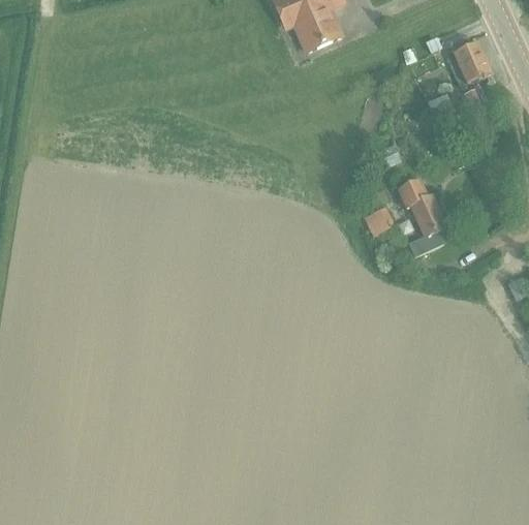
[(307,51),(341,36),(329,8),(343,2),(342,0),(274,0),(286,27),(294,23),(307,51)]
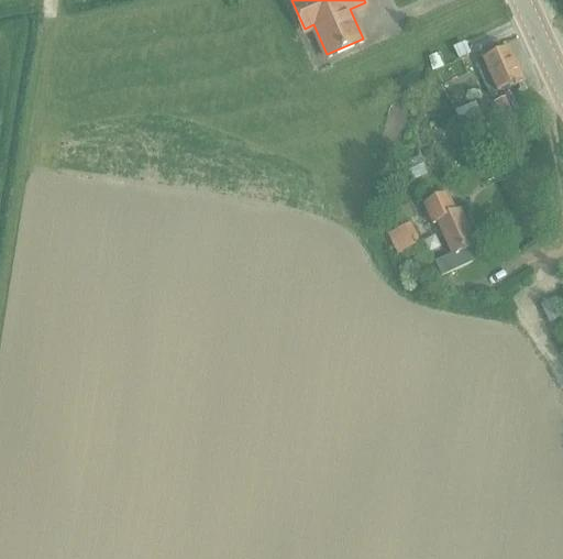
[(499,39),(479,47),(488,67),(481,70),(489,90),(498,87),(499,89),(521,79),(525,77),(525,76),(510,45),(504,48),(499,39)]
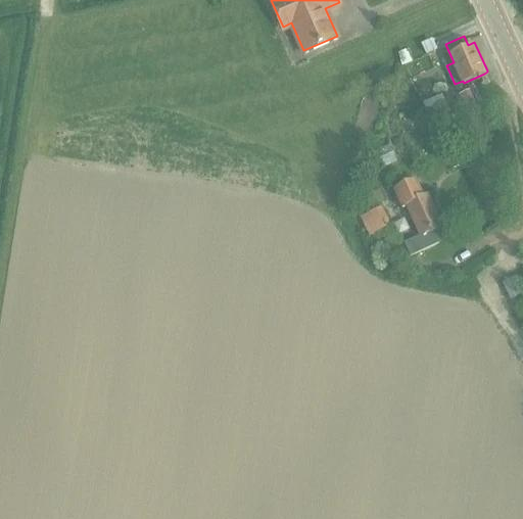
[(406,47),(397,50),(399,53),(398,54),(400,59),(399,59),(401,64),(411,59),(406,47)]
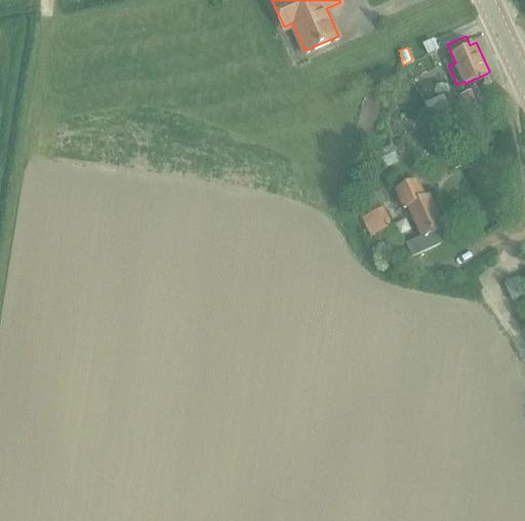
[(417,178),(395,189),(404,208),(408,206),(421,234),(406,241),(412,254),(441,241),(436,229),(444,225),(430,194),(426,196),(417,178)]
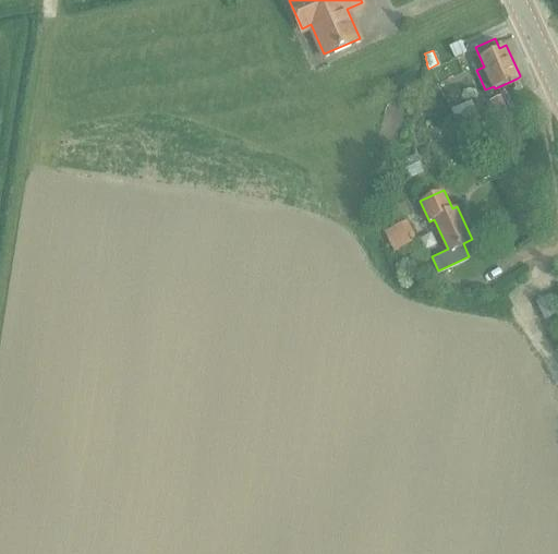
[(393,250),(416,237),(407,217),(383,229),(393,250)]
